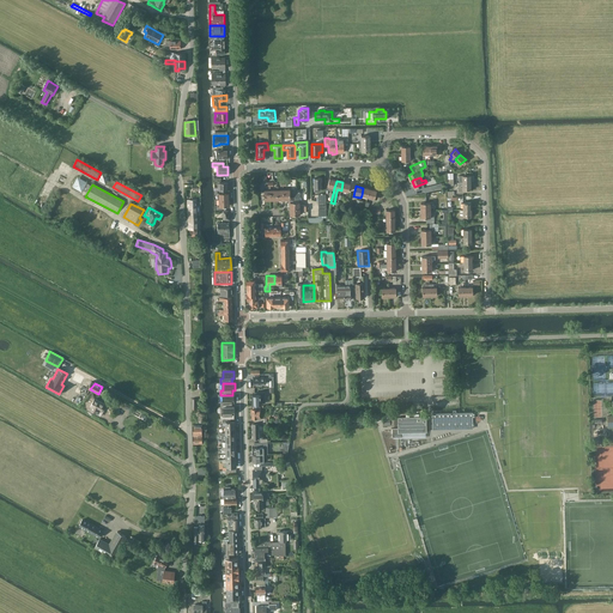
[(252,404),(262,402),(262,393),(252,394),(252,404)]
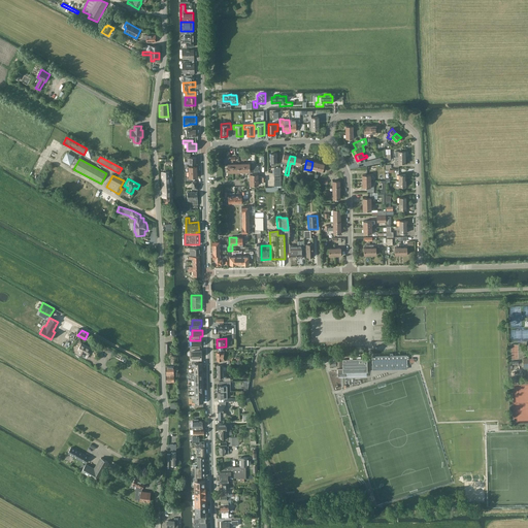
[(190,351),(200,350),(200,345),(202,345),(202,340),(200,340),(192,340),(192,345),(190,347),(190,351)]
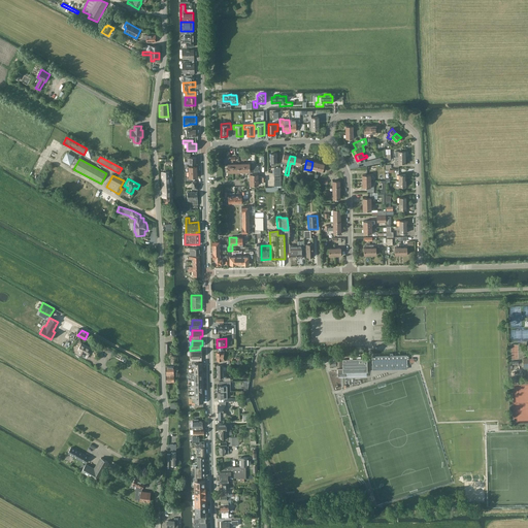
[(81,343),(77,352),(80,353),(80,355),(87,358),(87,357),(89,354),(88,353),(90,348),(81,343)]
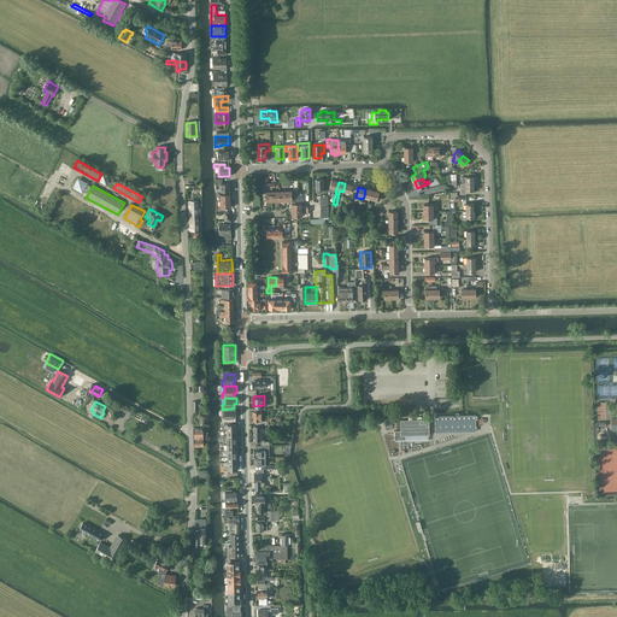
[(234,417),(234,416),(236,416),(236,409),(234,409),(222,410),(223,422),(224,422),(231,422),(236,422),(236,417),(234,417)]
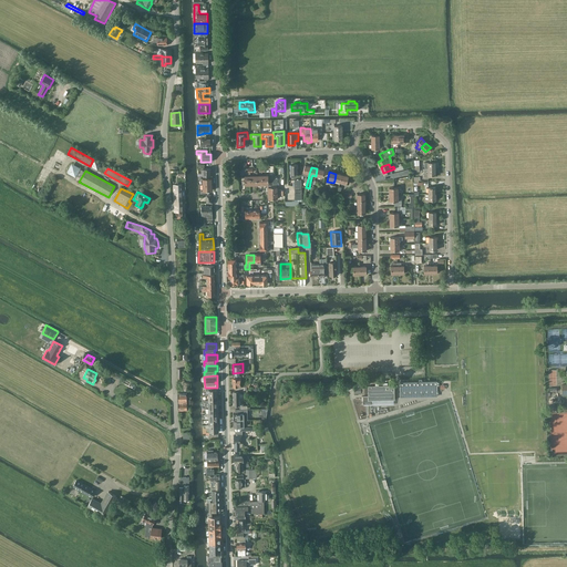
[(437,381),(400,382),(400,385),(400,397),(409,397),(409,395),(412,395),(412,397),(416,397),(416,395),(421,395),(421,397),(425,397),(425,395),(428,395),(428,397),(431,397),(437,397),(437,381)]
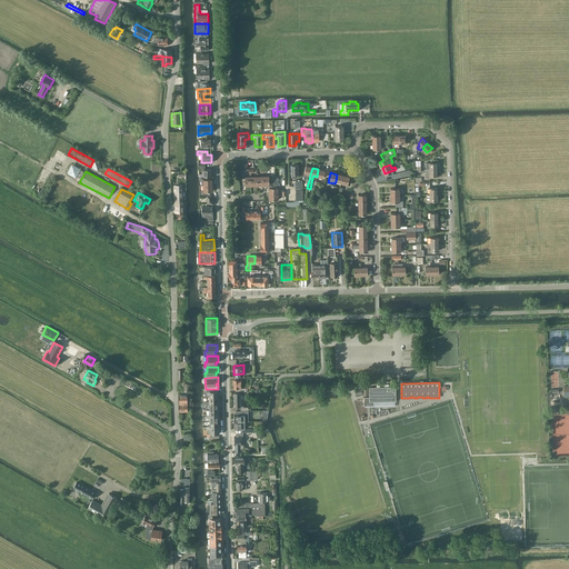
[(369,398),(363,398),(363,406),(373,406),(373,401),(396,401),(396,387),(388,387),(369,387),(369,396),(369,398)]
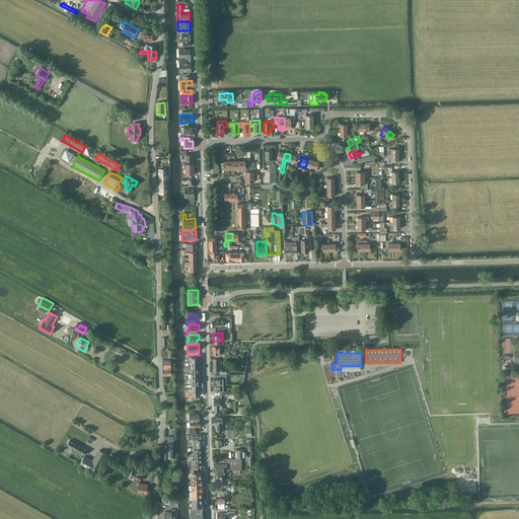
[(226,357),(226,354),(220,354),(215,354),(215,358),(213,358),(213,364),(222,364),(222,361),(221,361),(219,361),(219,358),(220,357),(226,357)]
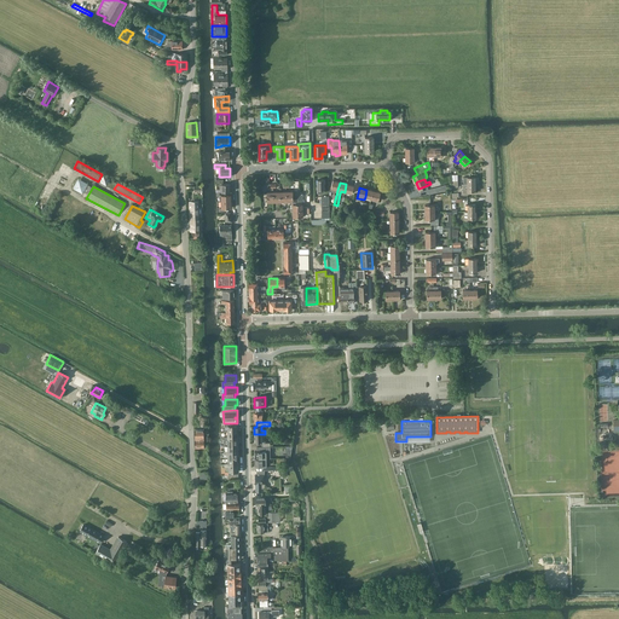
[(195,447),(201,447),(204,447),(204,428),(195,428),(195,447)]
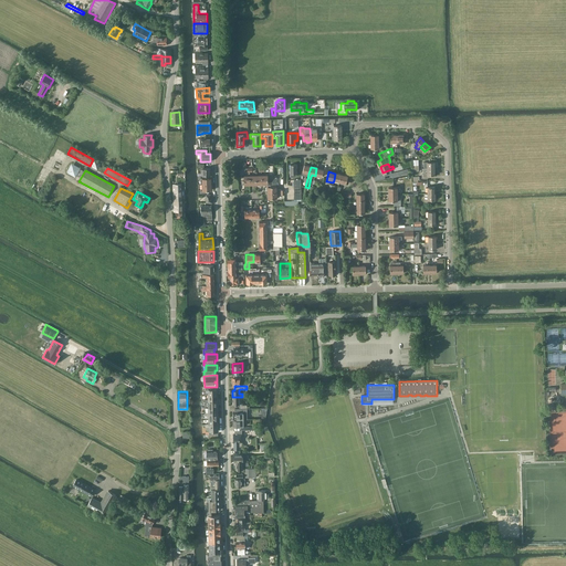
[(236,412),(233,412),(233,419),(243,419),(247,419),(247,408),(240,408),(234,408),(234,409),(236,412)]
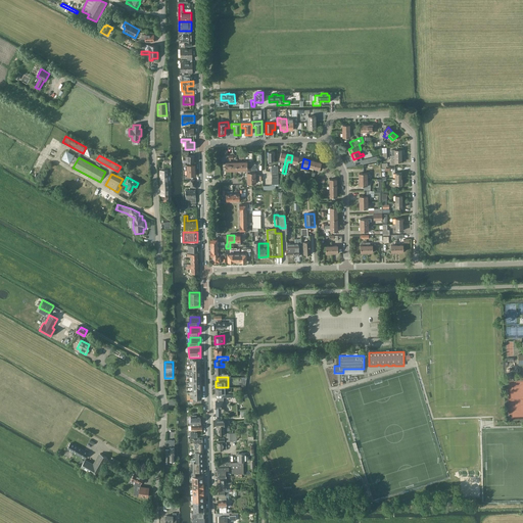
[(190,423),(189,423),(189,425),(191,425),(194,425),(201,425),(201,424),(201,420),(201,417),(201,416),(196,416),(192,416),(193,417),(191,417),(191,423),(190,423)]
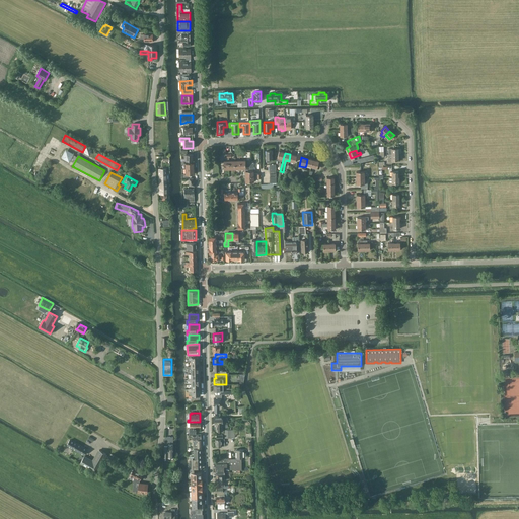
[(223,417),(215,417),(215,418),(215,424),(216,424),(216,429),(216,431),(223,431),(222,424),(223,424),(223,417)]
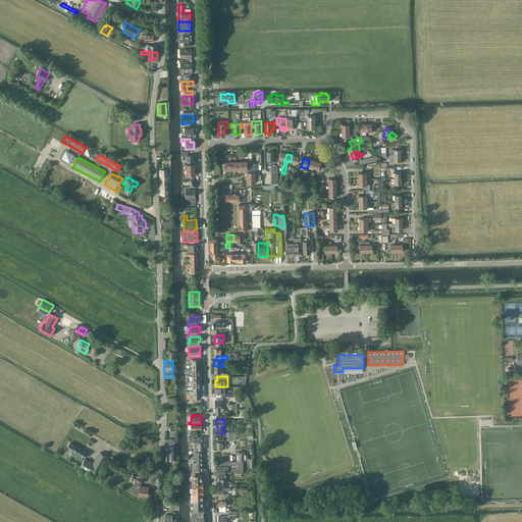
[(191,430),(190,430),(190,437),(197,437),(197,432),(195,432),(195,430),(195,429),(196,429),(199,429),(202,429),(202,424),(201,424),(194,424),(191,424),(191,429),(191,430)]
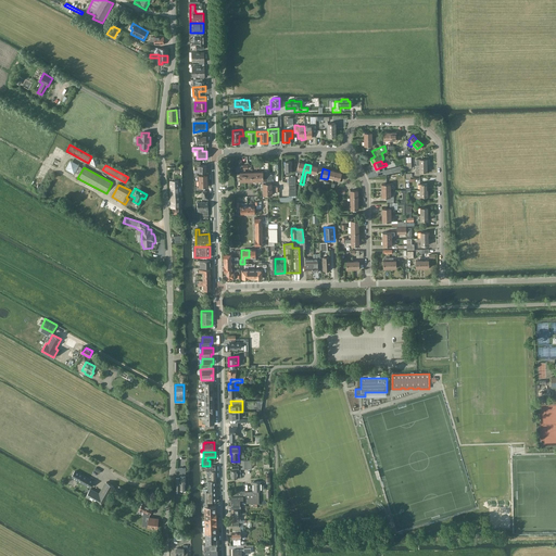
[(240,468),(251,468),(251,459),(240,459),(240,468)]
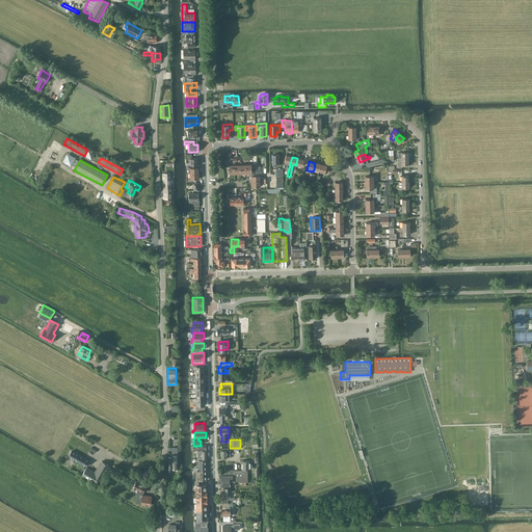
[(178,469),(178,448),(169,448),(168,456),(168,469),(178,469)]
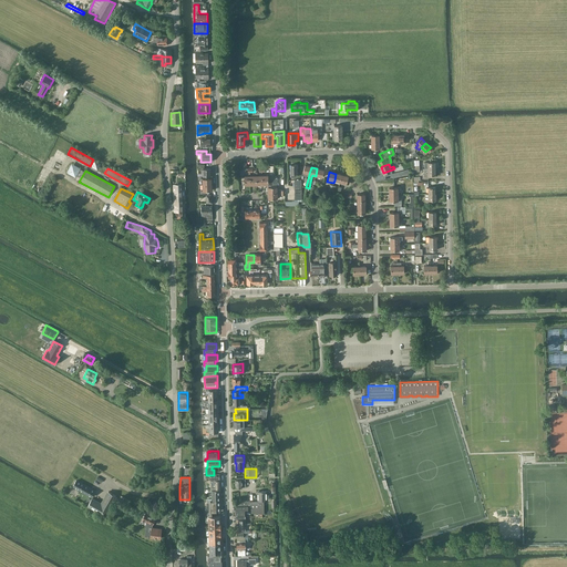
[(93,496),(95,492),(76,481),(74,485),(93,496)]
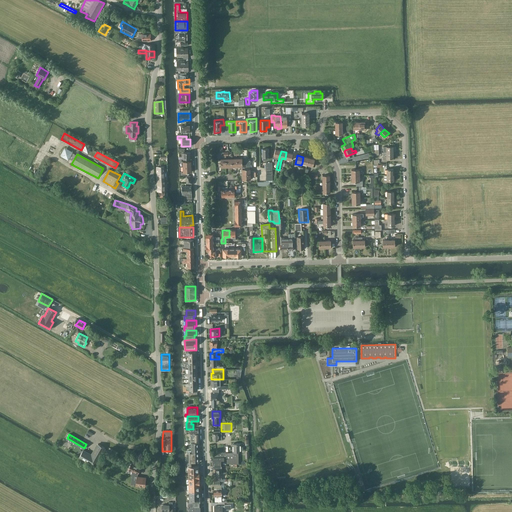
[(199,452),(198,442),(191,442),(191,446),(190,446),(190,448),(191,448),(191,450),(187,451),(187,453),(192,453),(192,452),(199,452)]
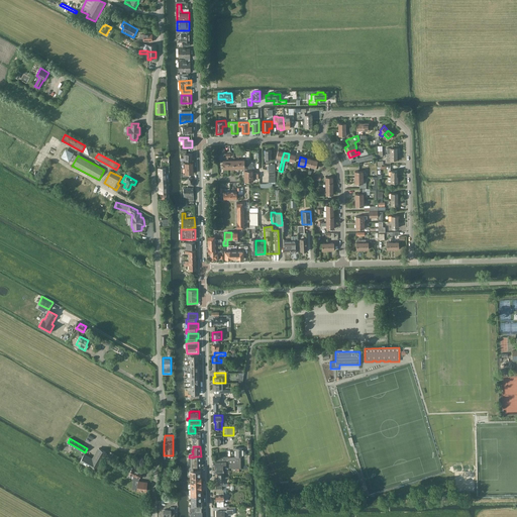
[(241,468),(240,455),(243,455),(243,450),(246,450),(246,447),(235,448),(235,455),(235,456),(229,457),(227,457),(227,456),(225,456),(226,461),(229,461),(229,468),(232,468),(232,469),(241,468)]
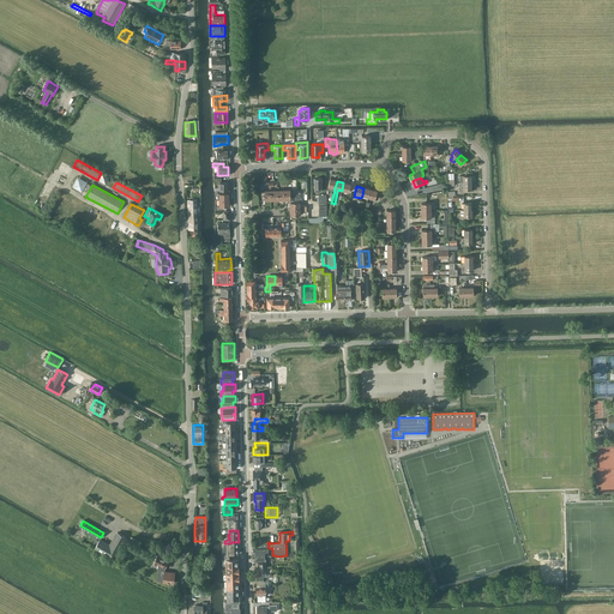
[(100,540),(95,548),(114,559),(126,537),(118,533),(110,546),(100,540)]
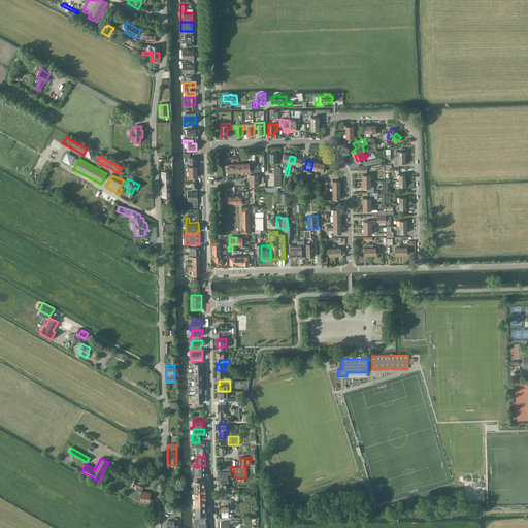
[(193,480),(194,480),(201,480),(201,475),(205,475),(205,466),(198,466),(198,467),(193,467),(193,480)]
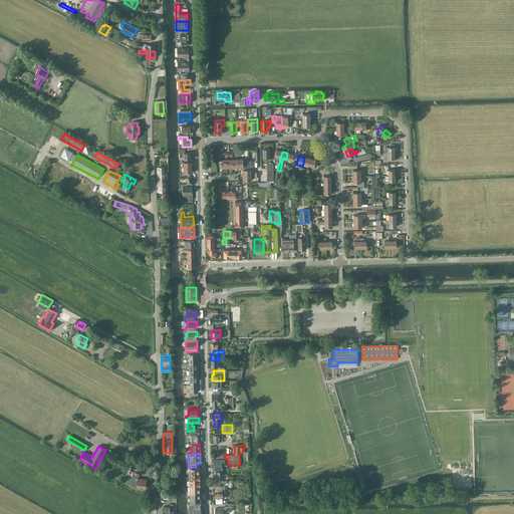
[(214,468),(222,468),(222,462),(225,462),(225,459),(215,459),(214,459),(214,468)]
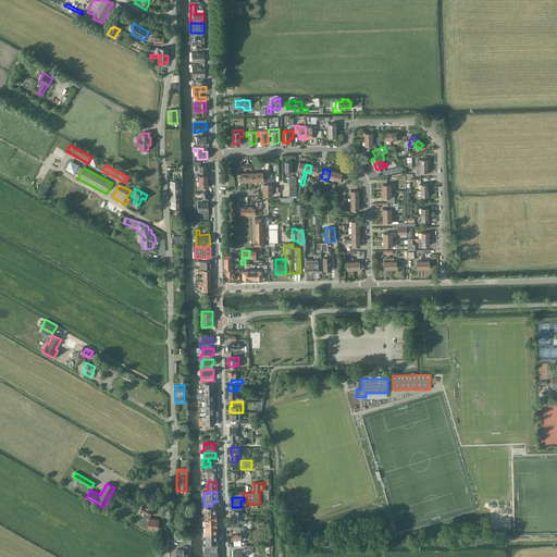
[(141,510),(140,510),(151,516),(155,509),(144,504),(141,510)]
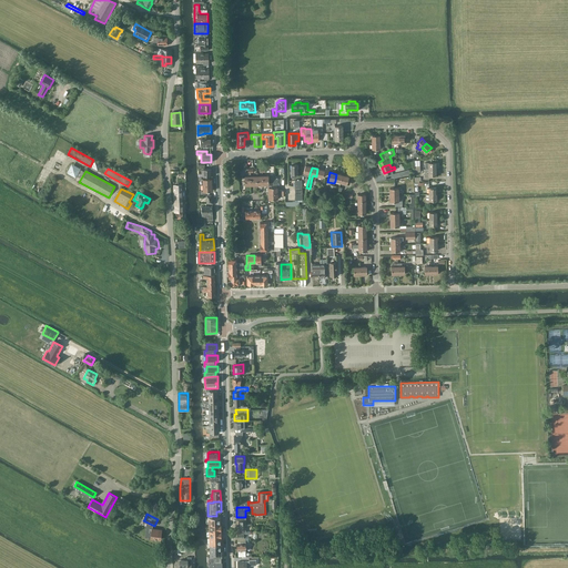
[(236,517),(236,519),(236,524),(236,526),(246,526),(252,526),(252,524),(249,524),(245,524),(245,517),(236,517)]
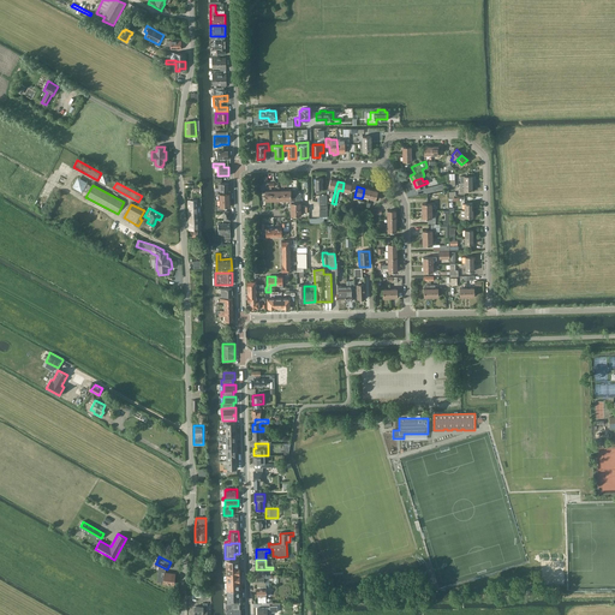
[(166,573),(165,583),(174,584),(175,584),(177,574),(175,574),(166,573)]
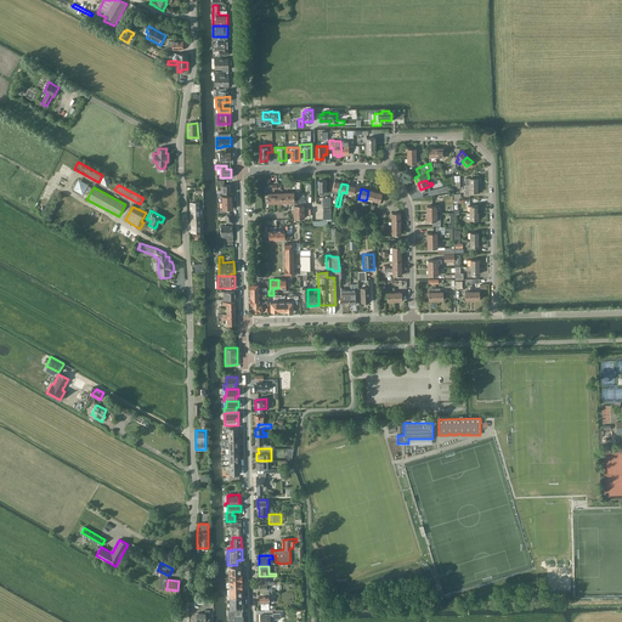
[(197,617),(197,621),(209,621),(210,618),(209,618),(209,617),(209,610),(205,610),(205,614),(197,614),(197,617)]
